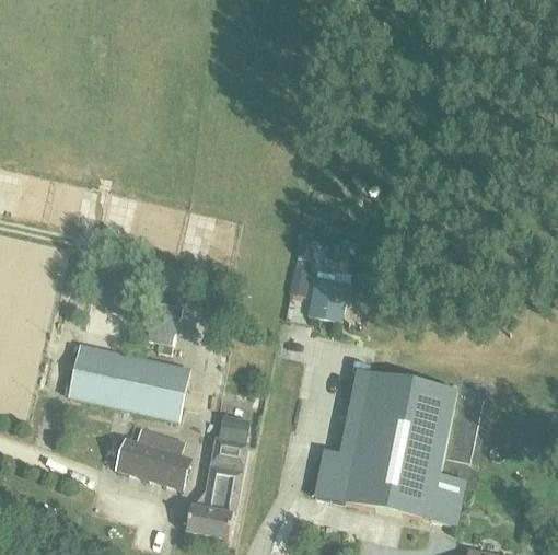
[(293,268),(289,292),(303,296),(307,272),(293,268)]
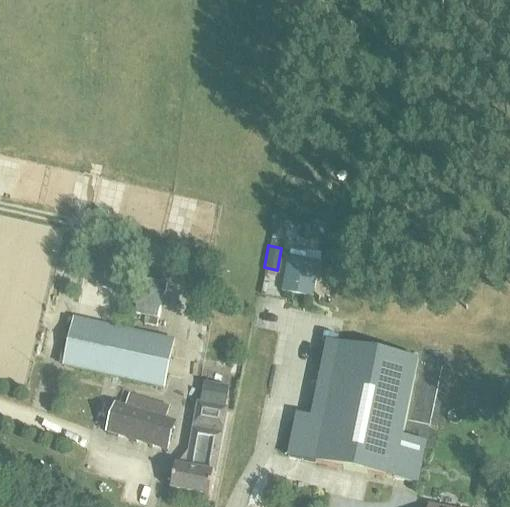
[(287,254),(281,288),(311,293),(317,260),(287,254)]
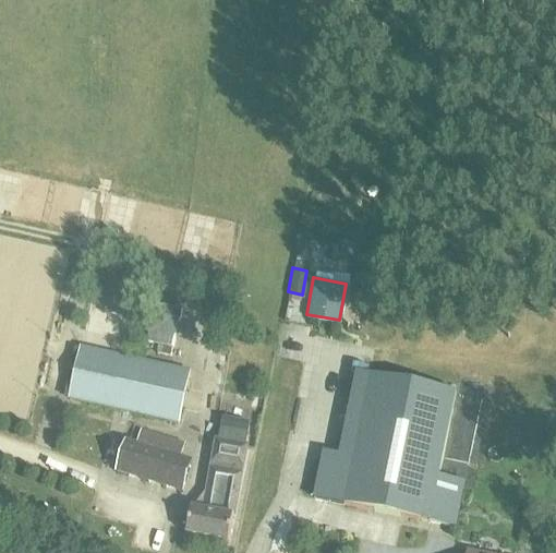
[(188,367),(79,343),(67,393),(176,420),(188,367)]
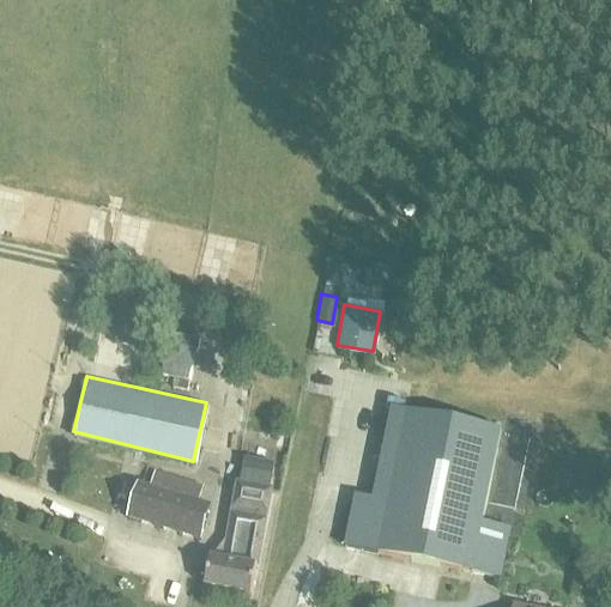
[(375,546),(496,576),(508,528),(479,522),(502,429),(409,407),(375,546)]
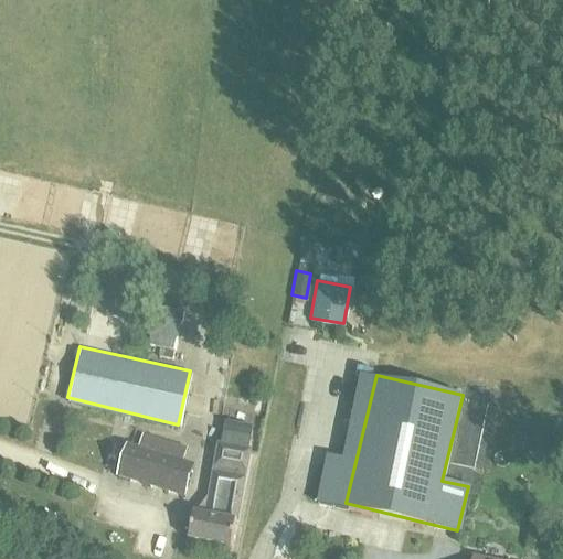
[(117,462),(126,427),(115,423),(105,459),(117,462)]
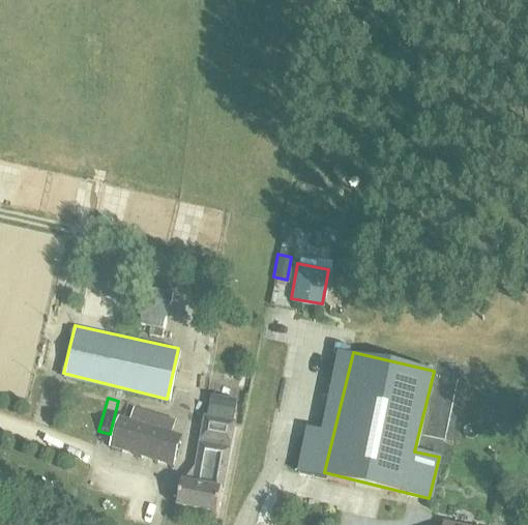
[(179,479),(175,504),(214,512),(218,488),(220,488),(227,446),(224,445),(225,440),(228,440),(232,419),(229,419),(230,412),(207,408),(206,415),(203,414),(200,435),(202,436),(201,441),(199,441),(192,482),(179,479)]
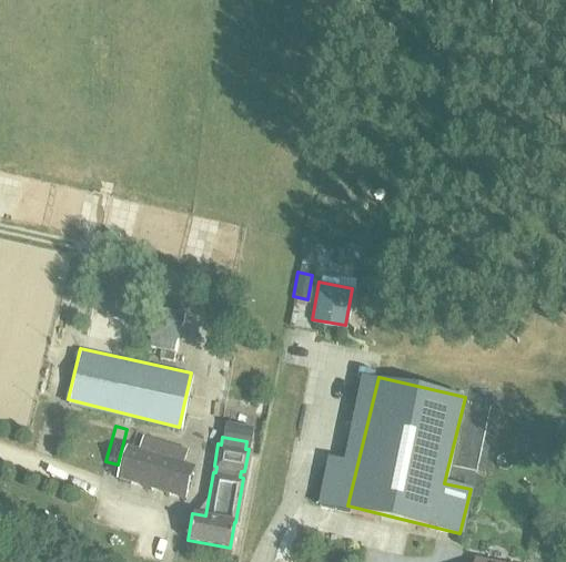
[(117,477),(183,496),(192,465),(125,446),(117,477)]
